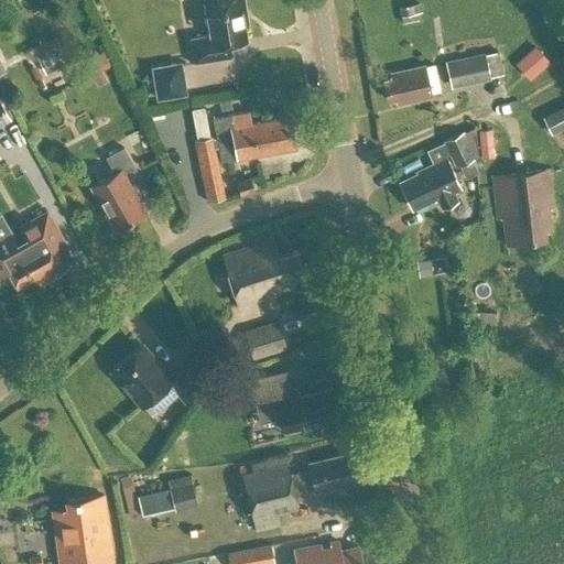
[(203,0),(209,36),(190,40),(194,64),(230,57),(228,44),(246,41),(243,24),(247,23),(242,0),(203,0)]
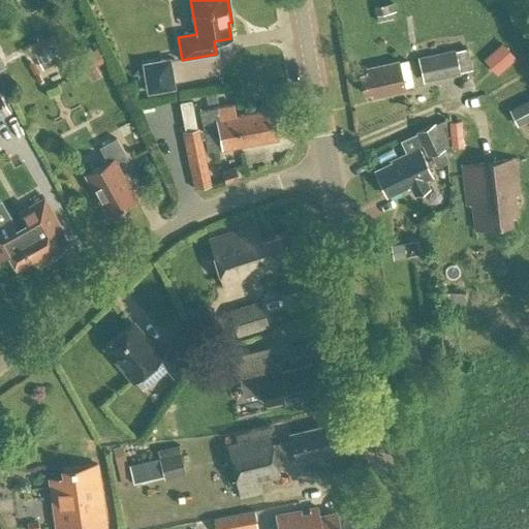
[(50,44),(48,45),(45,41),(34,48),(36,52),(33,54),(42,69),(58,60),(50,44)]
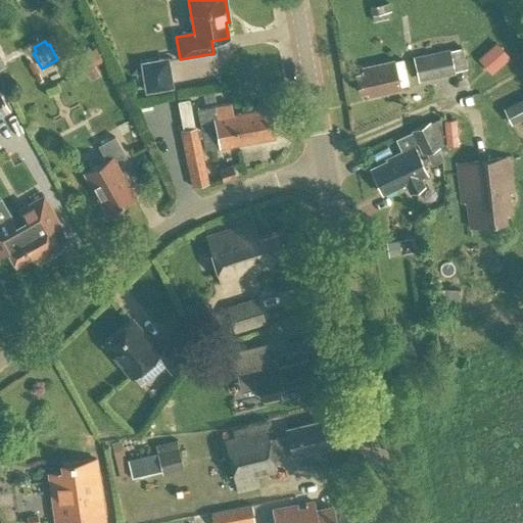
[(491,74),(510,57),(495,42),(477,58),(491,74)]
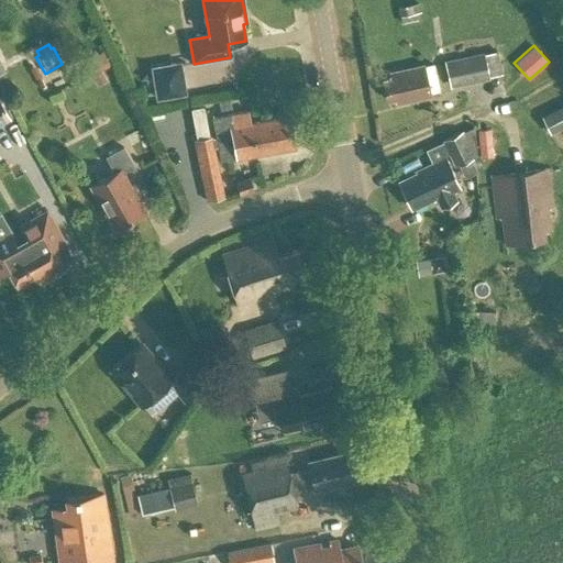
[(483,52),(443,61),(450,88),(489,79),(488,77),(503,74),(497,51),(484,54),(483,52)]
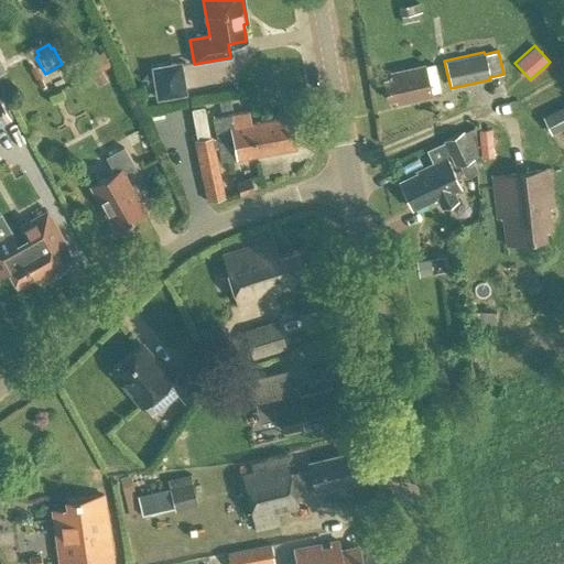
[(150,66),(155,99),(186,95),(181,62),(150,66)]
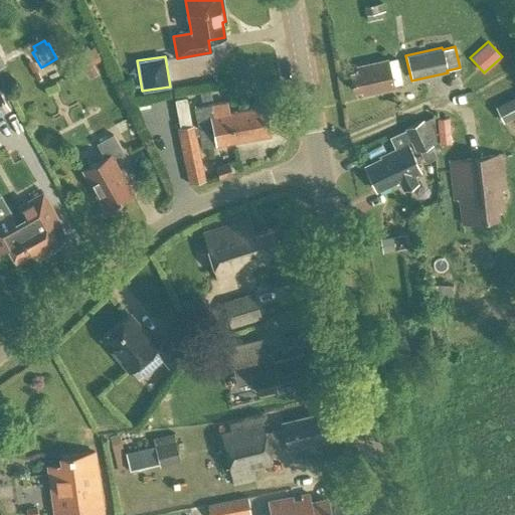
[(357,73),(351,74),(354,93),(361,92),(362,97),(394,90),(393,86),(400,84),(396,61),(388,62),(388,60),(356,67),(357,73)]
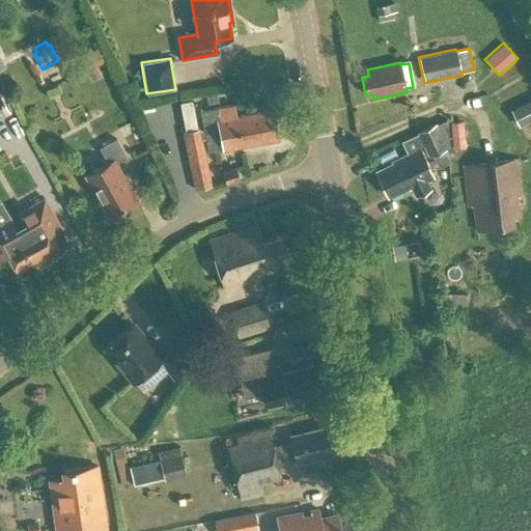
[(0,94),(0,117),(9,113),(0,94)]
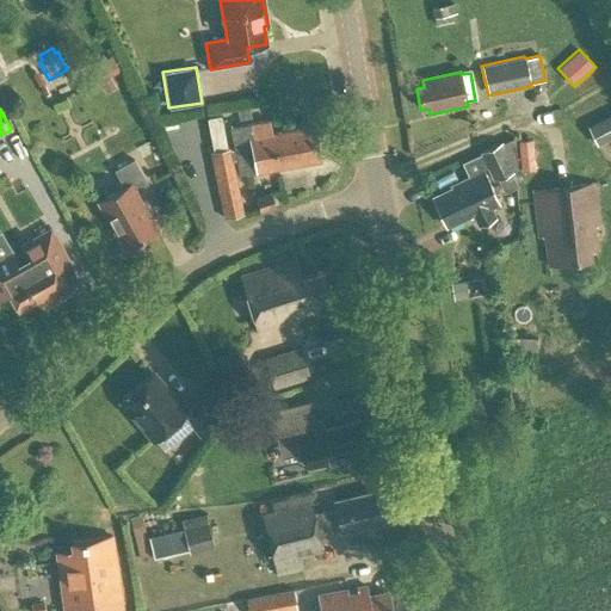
[(610,109),(586,121),(596,142),(610,135),(610,109)]
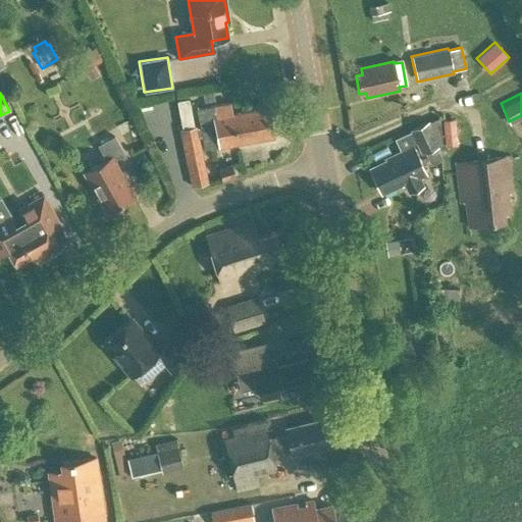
[(204,148),(273,136),(268,107),(232,113),(230,103),(197,108),(204,148)]
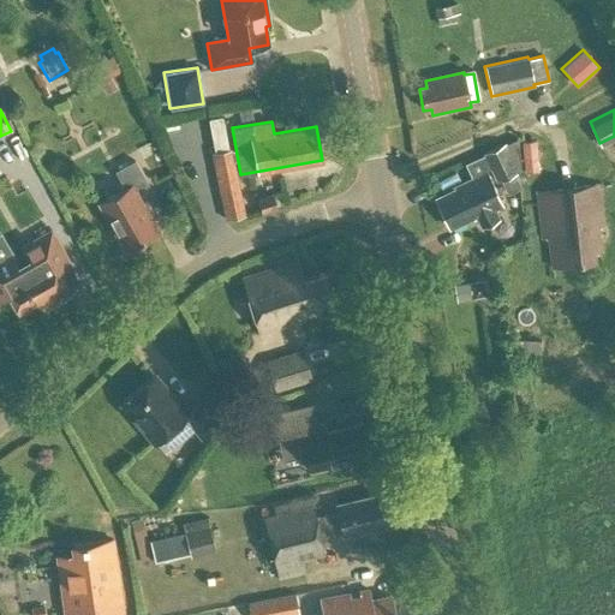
[(537,137),(523,138),(525,168),(539,168),(537,137)]
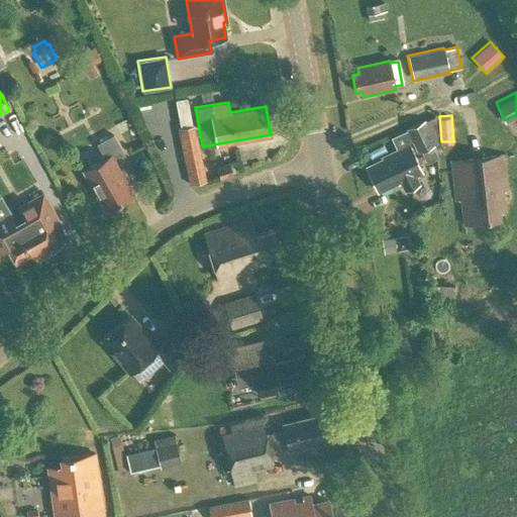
[(424,120),(406,128),(418,152),(435,144),(424,120)]
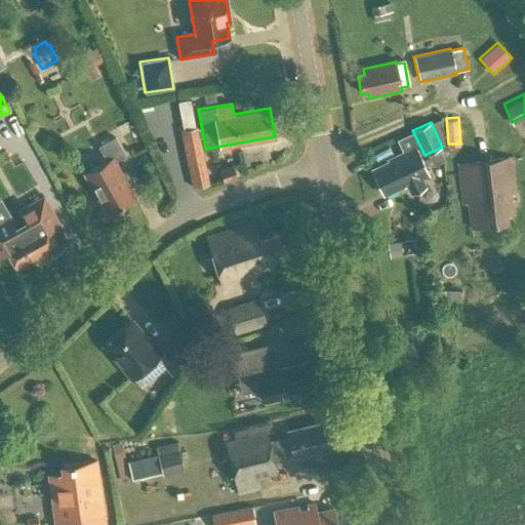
[(208,185),(197,127),(179,131),(192,188),(208,185)]
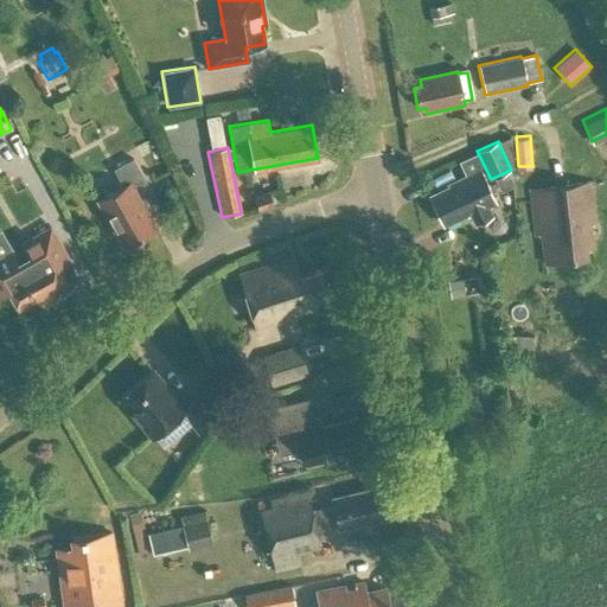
[(114,172),(123,189),(97,203),(123,248),(155,229),(134,191),(147,184),(133,160),(114,172)]
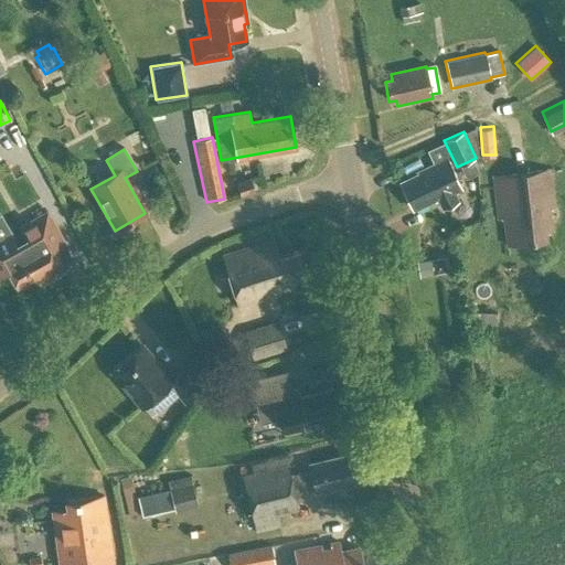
[(457,200),(454,192),(461,188),(447,158),(416,172),(417,174),(401,182),(413,209),(434,199),(435,201),(437,200),(441,208),(457,200)]
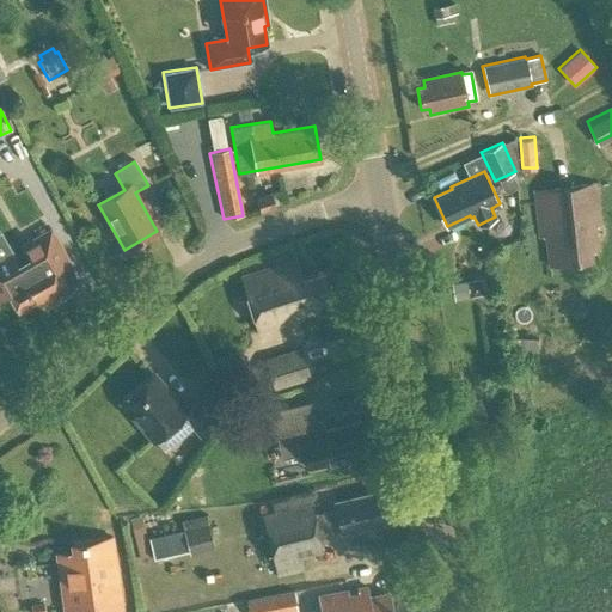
[(592,250),(598,250),(595,225),(601,224),(595,184),(534,193),(539,239),(546,238),(549,265),(593,259),(592,250)]
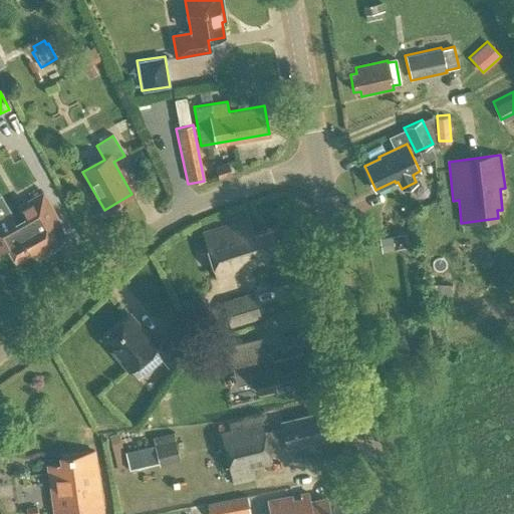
[(229,164),(215,168),(217,174),(231,170),(229,164)]
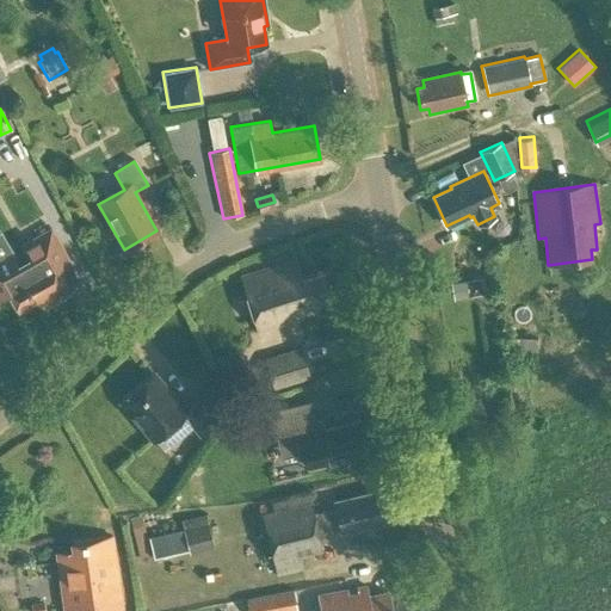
[(0,297),(8,294),(18,308),(42,295),(45,301),(67,288),(59,273),(72,266),(50,228),(22,245),(31,263),(20,269),(11,252),(0,258),(0,297)]
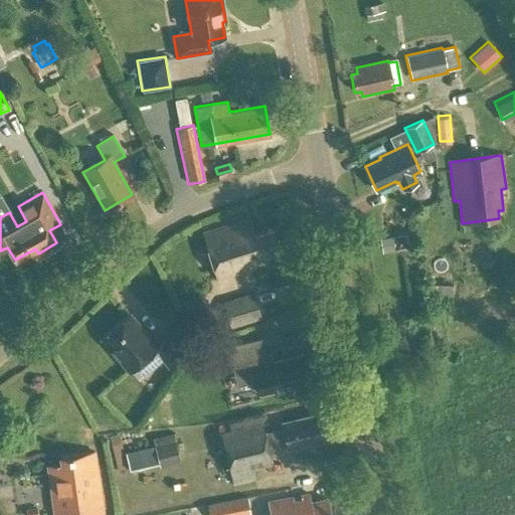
[(268,255),(282,250),(274,226),(255,231),(250,217),(202,232),(216,280),(254,269),(253,266),(269,262),(268,255)]
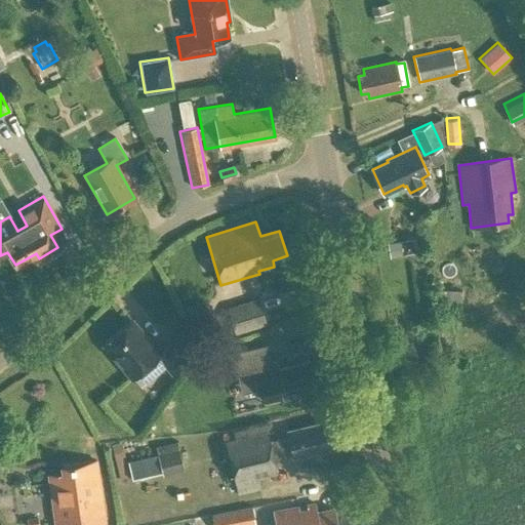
[(227,307),(235,333),(267,324),(258,297),(227,307)]
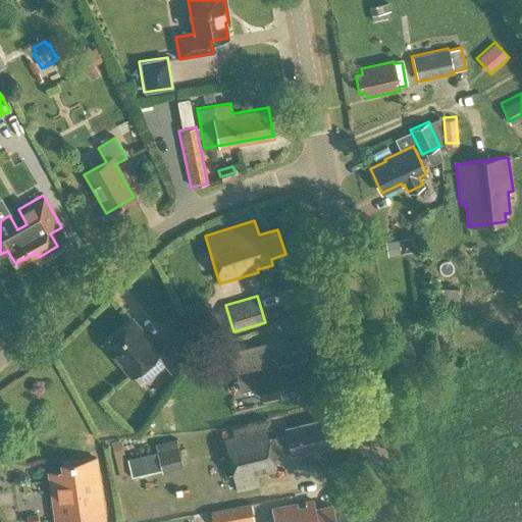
[(103,340),(133,374),(156,354),(171,372),(185,361),(168,343),(160,350),(149,336),(146,340),(128,319),(103,340)]
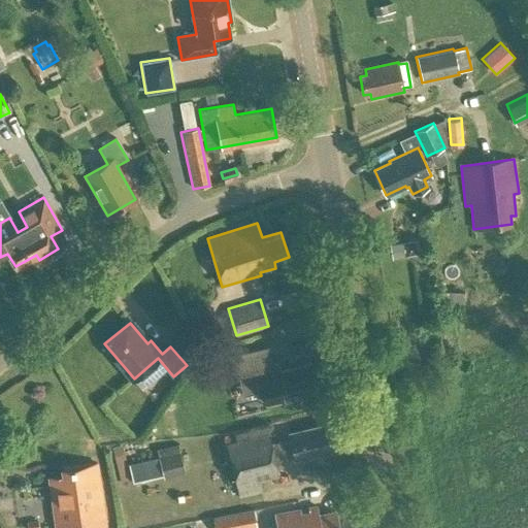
[(233,355),(240,383),(260,378),(263,389),(266,403),(285,399),(286,403),(297,401),(296,397),(315,392),(308,364),(279,371),(277,362),(271,363),(268,347),(233,355)]
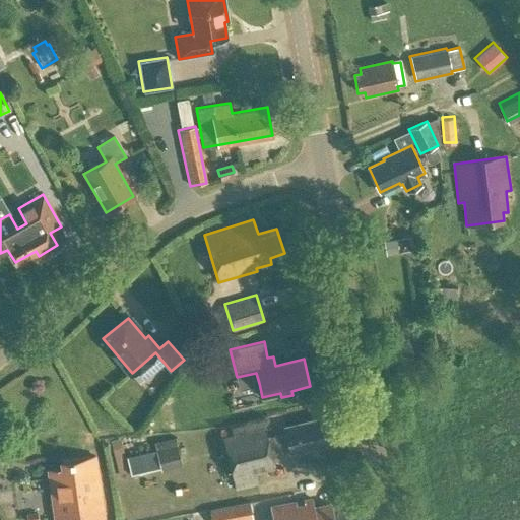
[(284,427),(285,433),(266,438),(264,428),(223,438),(236,489),(258,482),(254,467),(272,463),(269,452),(279,449),(279,450),(289,448),(290,453),(295,452),(296,454),(305,452),(304,449),(325,444),(319,418),(284,427)]
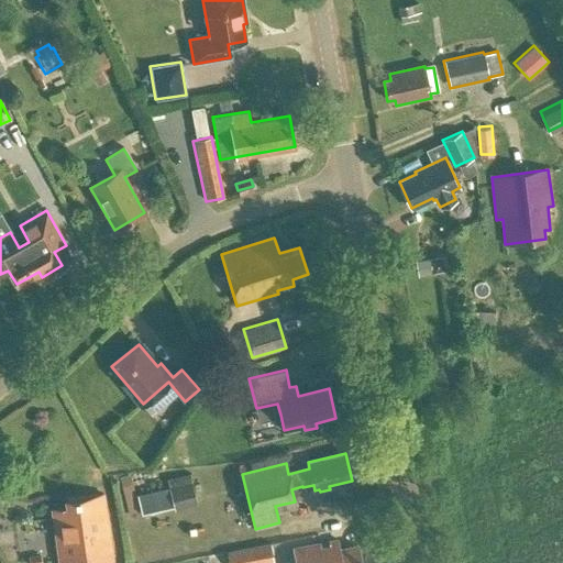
[(168,487),(136,494),(141,514),(173,506),(174,510),(197,505),(189,473),(166,478),(168,487)]
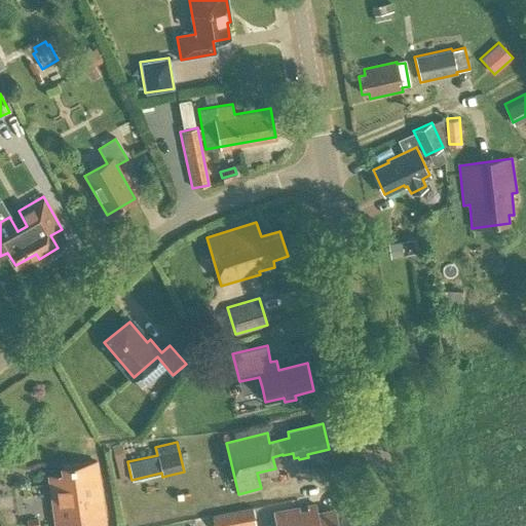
[(105,525),(96,461),(61,466),(62,474),(47,476),(54,525),(105,525)]
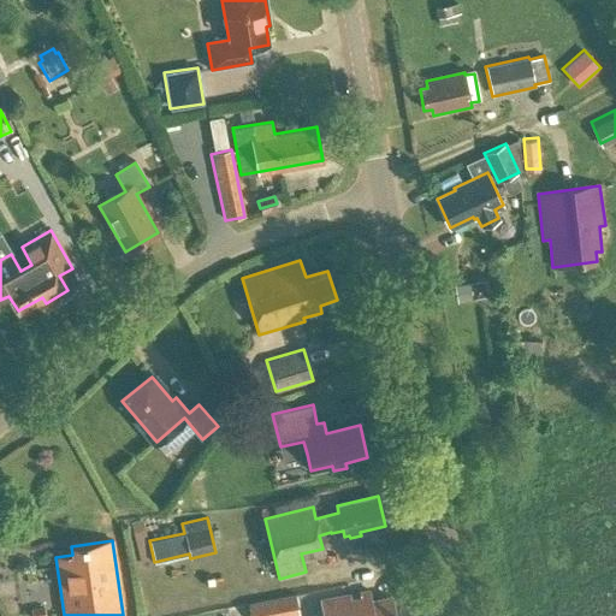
[(369,591),(320,600),(323,615),(396,615),(392,596),(372,599),(369,591)]
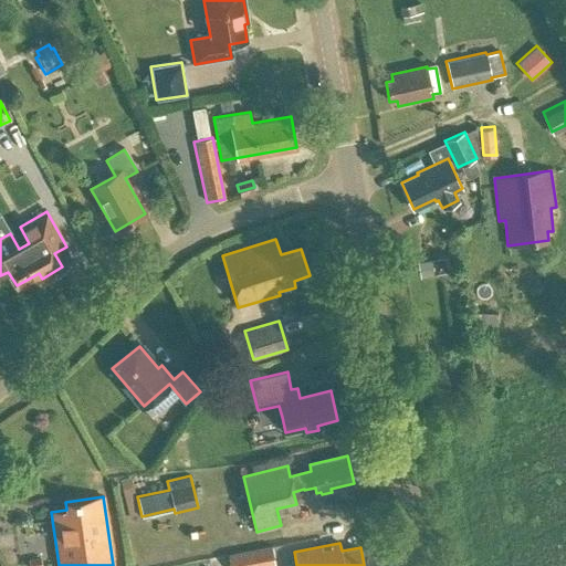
[(271,546),(228,554),(229,565),(273,565),(274,565),(271,546)]
